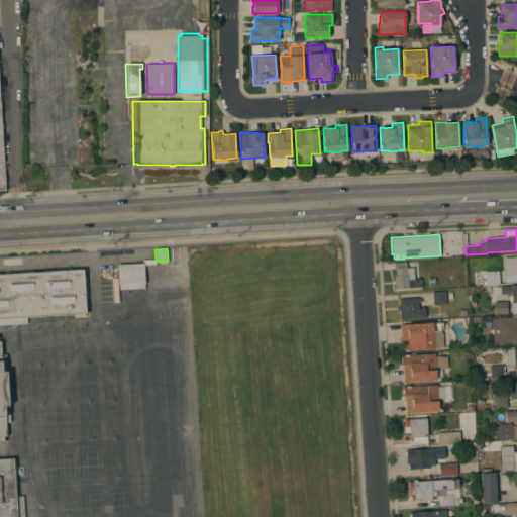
[(516,274),(505,275),(504,257),(516,256),(516,274)]
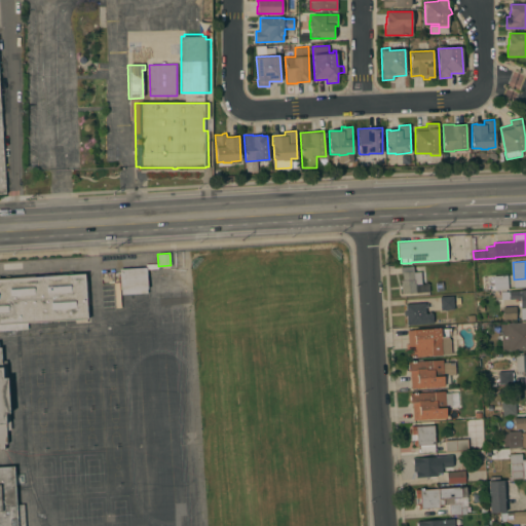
[(402,293),(402,288),(401,289),(401,286),(402,286),(401,280),(403,280),(402,273),(401,273),(400,267),(413,266),(413,272),(420,271),(421,284),(424,284),(424,283),(427,283),(427,284),(428,284),(429,291),(402,293)]
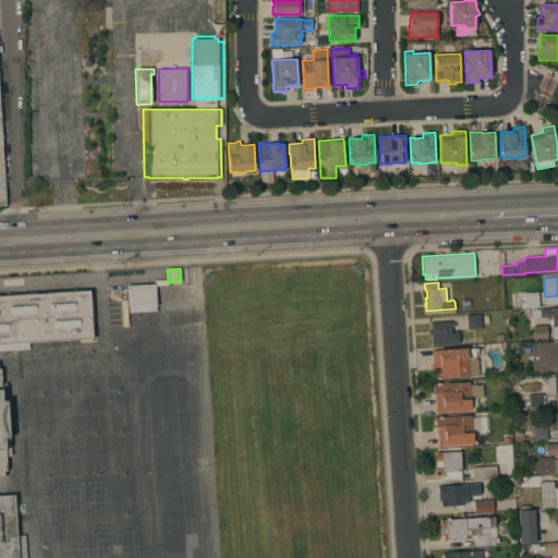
[(155,283),(157,311),(129,312),(129,307),(128,307),(126,284),(155,283)]
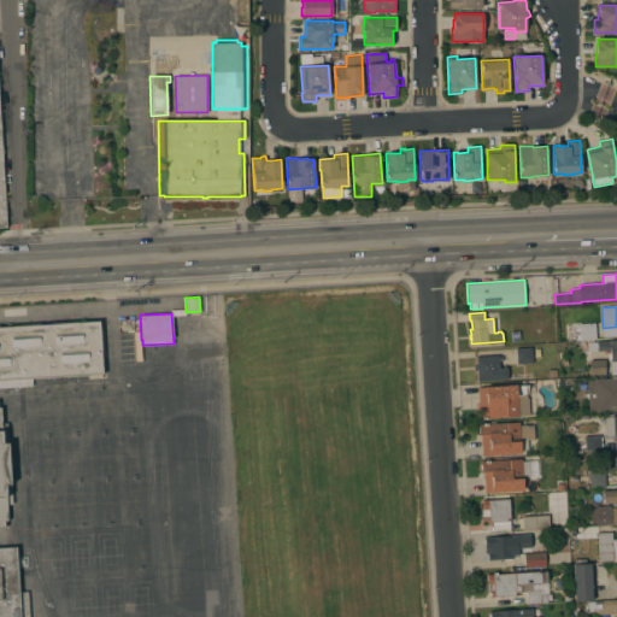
[(0,327),(99,321),(100,330),(104,330),(105,356),(101,357),(103,374),(101,374),(103,377),(89,378),(88,375),(31,378),(0,380),(0,327)]
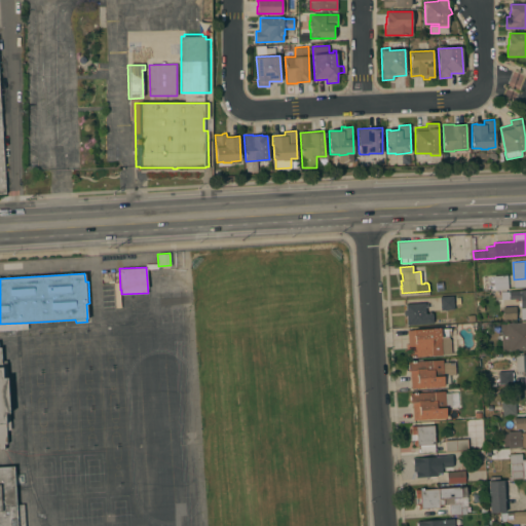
[(508,275),(508,288),(487,290),(486,276),(508,275)]
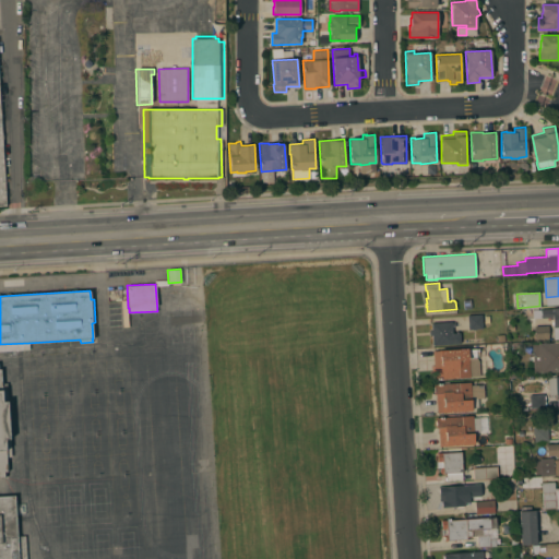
[(558,307),(558,339),(554,340),(552,319),(550,319),(549,317),(533,318),(532,310),(558,307)]
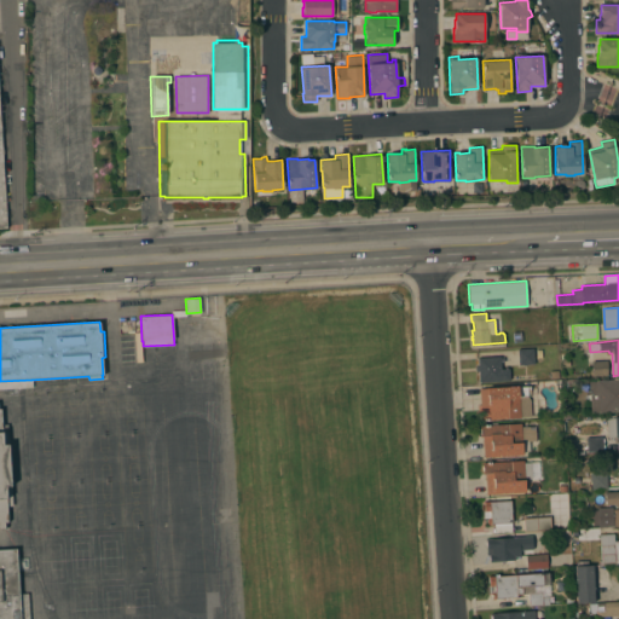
[(534,364),(527,364),(527,365),(522,365),(522,364),(519,365),(518,350),(533,348),(534,364)]
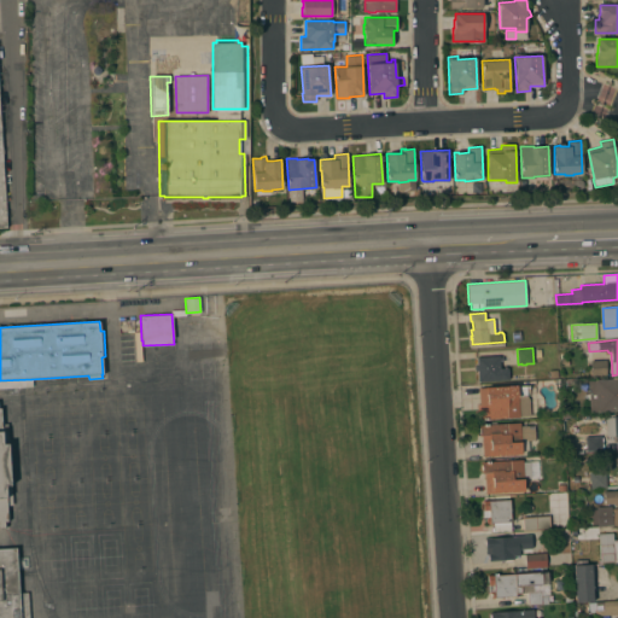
[(499,355),(500,357),(502,356),(502,361),(500,361),(500,368),(508,368),(508,379),(478,382),(477,371),(474,371),(473,366),(477,366),(477,357),(499,355)]
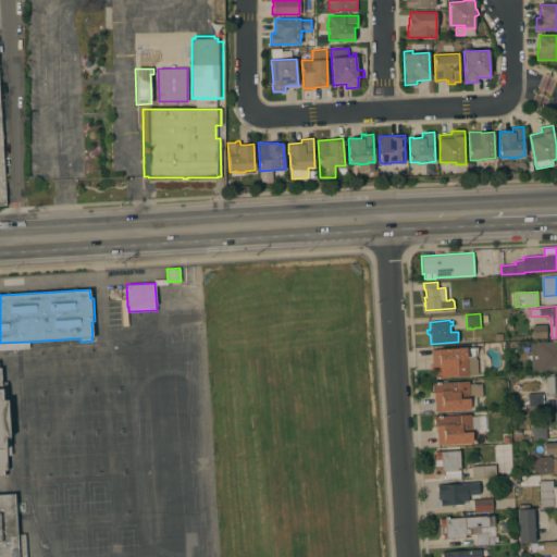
[(546,337),(533,338),(532,324),(546,324),(546,337)]
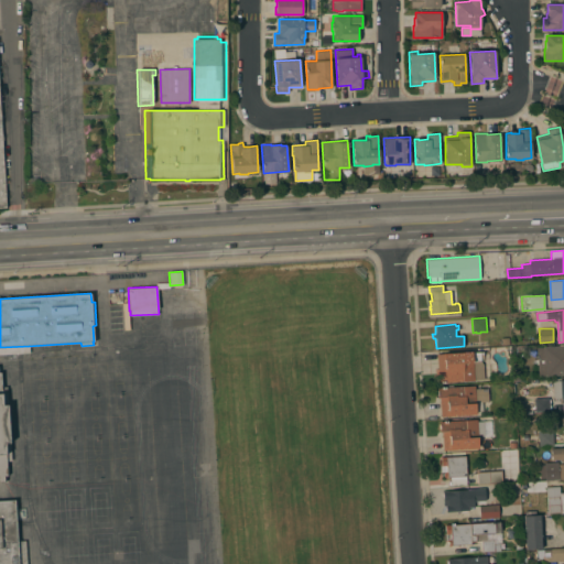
[(563,375),(539,377),(538,365),(537,365),(535,359),(538,359),(537,347),(563,345),(563,375)]
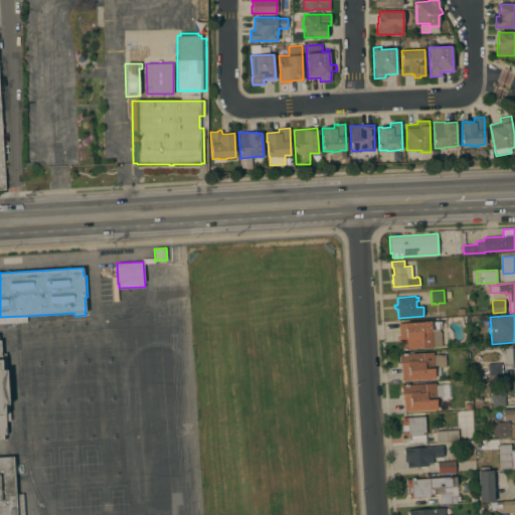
[(442,332),(442,347),(398,349),(397,340),(399,340),(398,323),(439,321),(439,330),(442,332)]
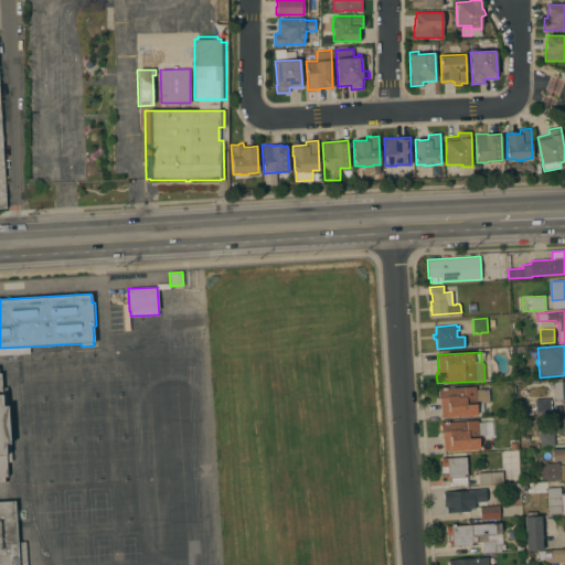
[(0,372),(1,387),(7,387),(11,461),(6,461),(7,477),(6,477),(7,482),(4,482),(0,482),(0,372)]
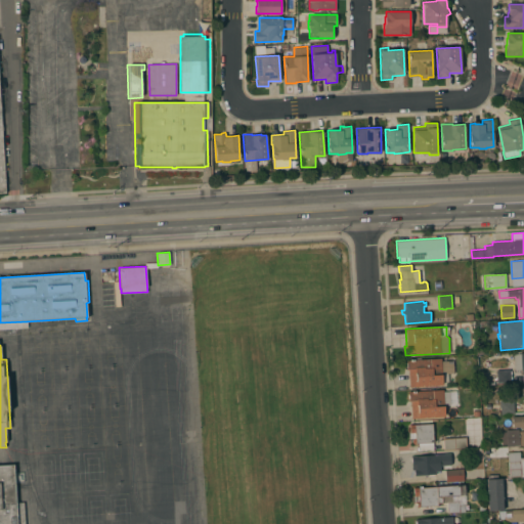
[(523,374),(521,375),(521,369),(514,370),(513,354),(520,353),(523,352),(523,374)]
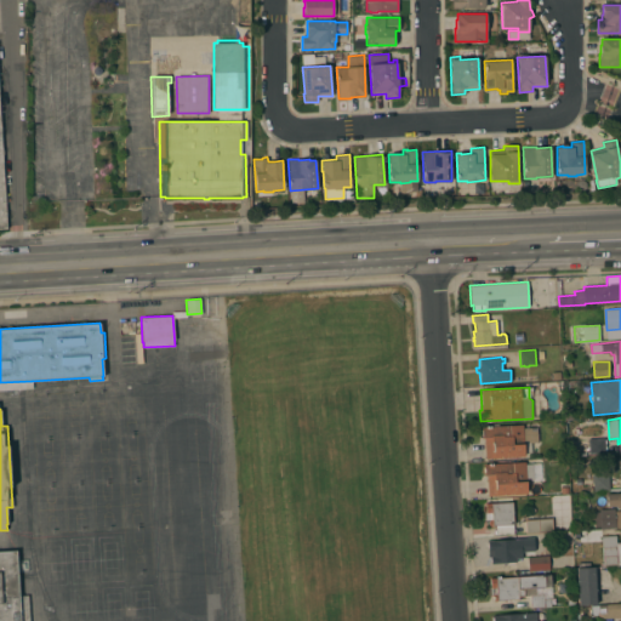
[(491,426),(490,423),(497,423),(497,426),(523,425),(523,428),(537,427),(537,442),(530,442),(531,451),(524,453),(524,457),(485,459),(484,438),(482,438),(480,434),(482,434),(482,431),(480,431),(480,427),(491,426)]
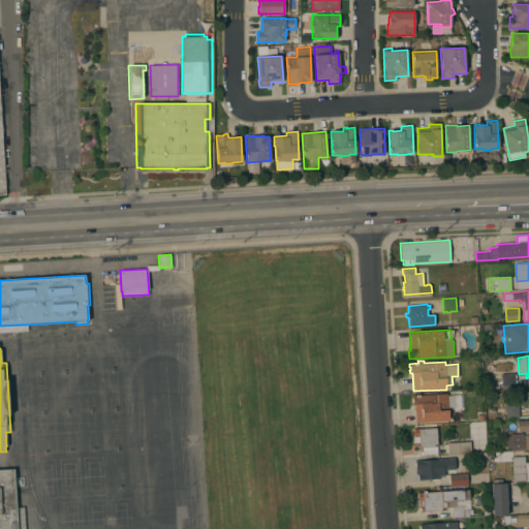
[(501,373),(515,373),(516,385),(501,386),(501,381),(501,373)]
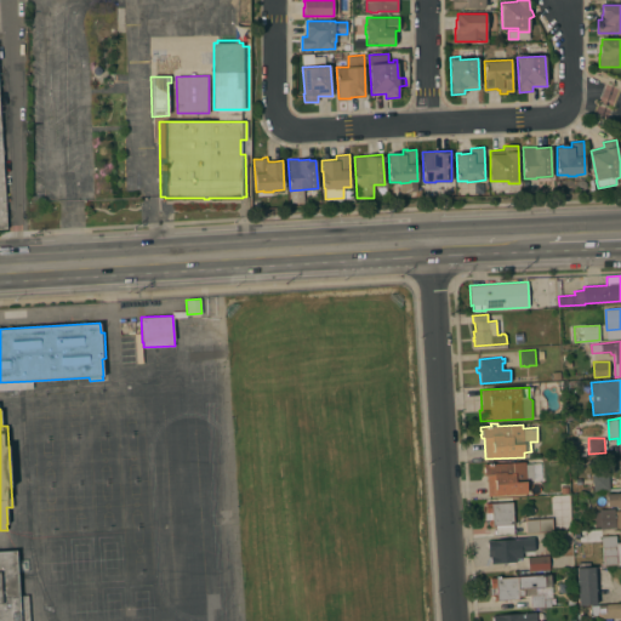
[(527,494),(488,496),(486,476),(484,476),(483,463),(525,461),(525,463),(540,463),(541,480),(527,480),(527,494)]
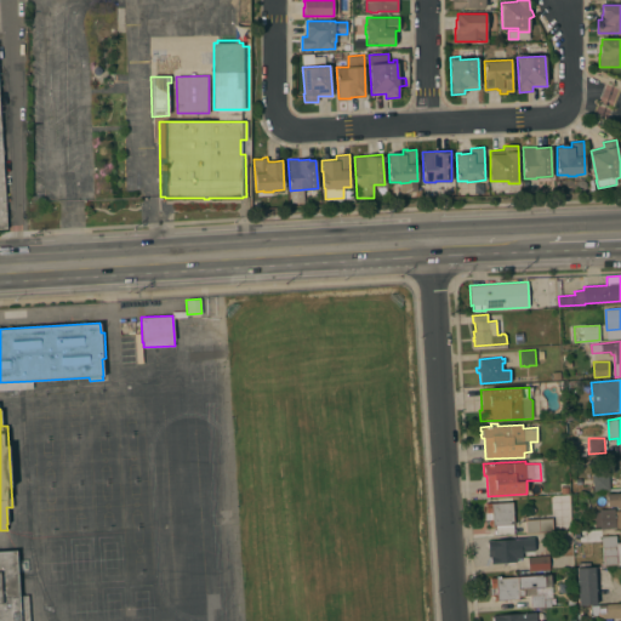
[(592,474),(608,473),(609,490),(593,491),(592,474)]
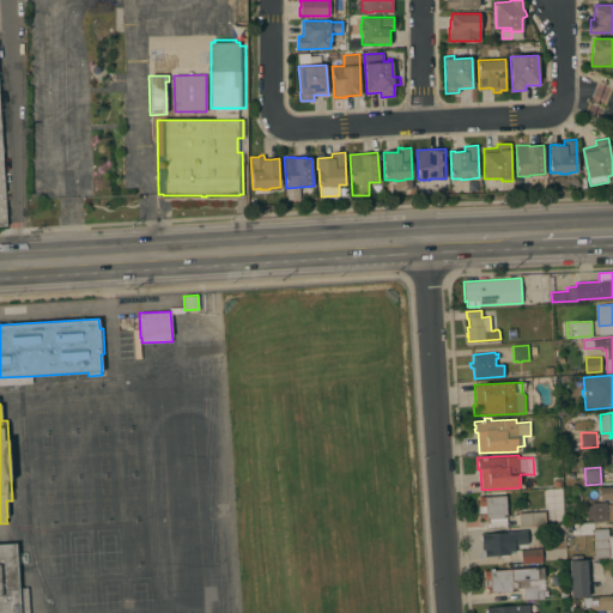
[(612,486),(612,502),(611,502),(607,499),(600,499),(599,487),(612,486)]
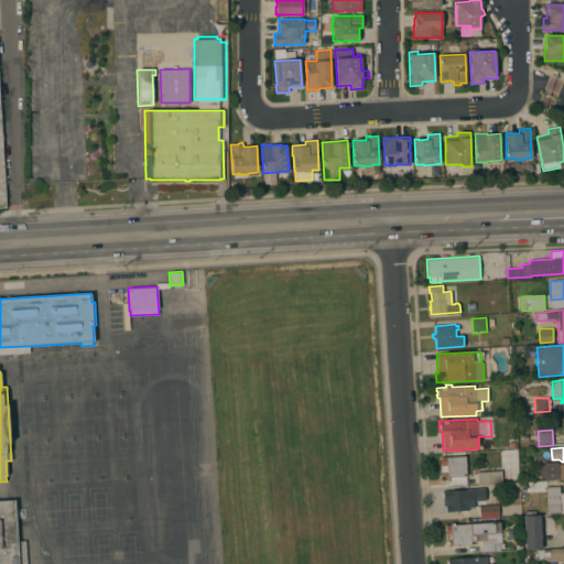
[(465,455),(466,476),(466,485),(451,486),(449,477),(445,477),(444,476),(444,474),(445,472),(440,472),(440,465),(442,465),(441,457),(465,455)]
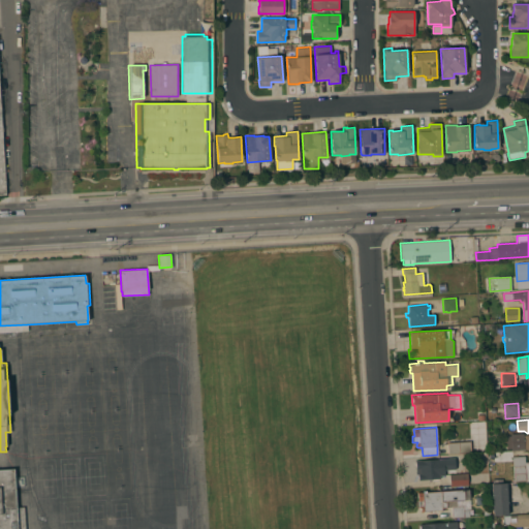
[(511,450),(511,447),(506,448),(505,436),(510,435),(510,434),(523,433),(524,449),(512,450),(511,450)]
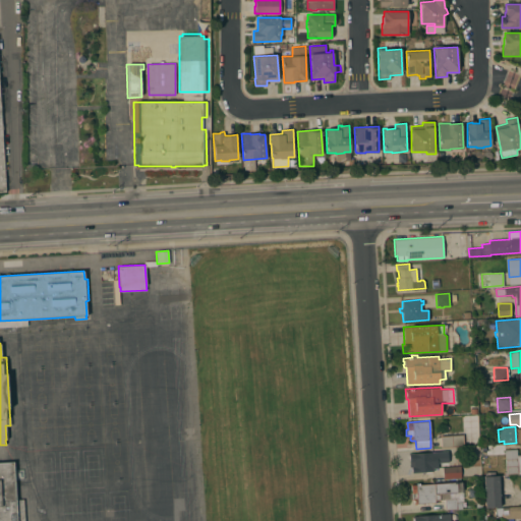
[(463,435),(464,446),(442,447),(441,436),(463,435)]
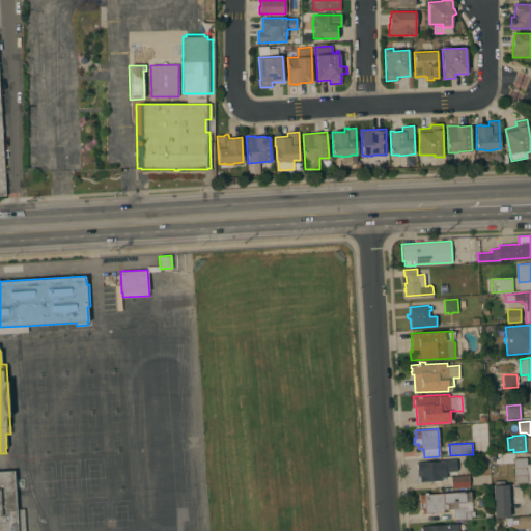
[(526,457),(527,464),(530,463),(530,481),(516,483),(514,463),(512,463),(512,459),(514,459),(514,458),(526,457)]
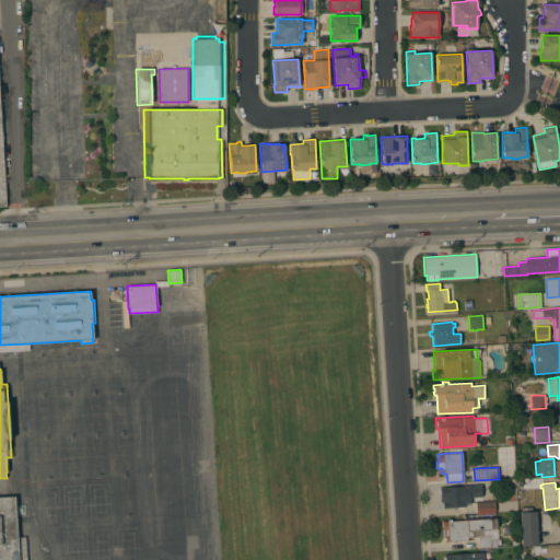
[(466,506),(443,508),(443,502),(440,502),(440,496),(441,496),(440,488),(464,486),(466,506)]
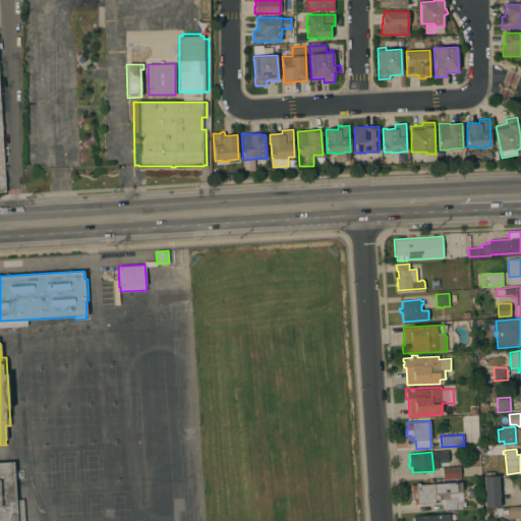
[(497,454),(497,466),(488,466),(487,454),(497,454)]
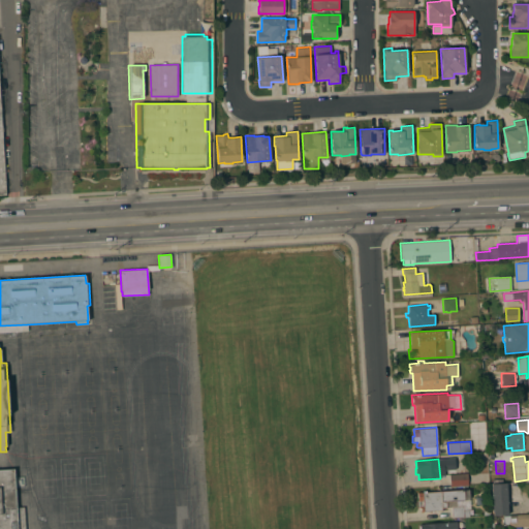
[(0,528),(0,469),(13,468),(17,507),(24,506),(25,528),(0,528)]
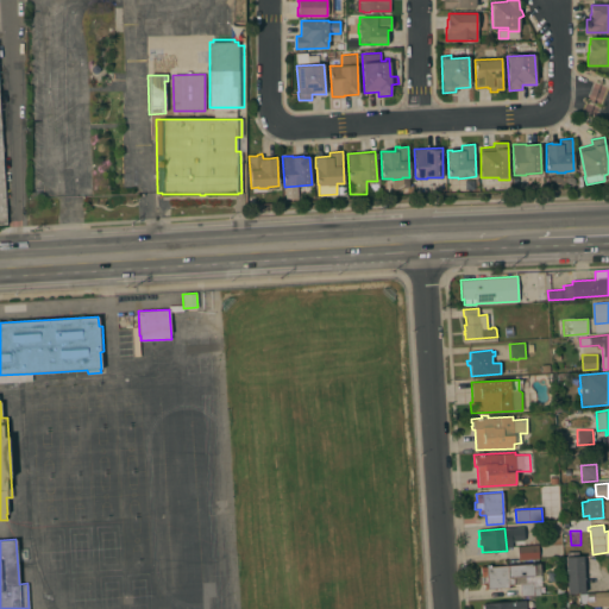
[(538,545),(539,558),(519,559),(518,546),(538,545)]
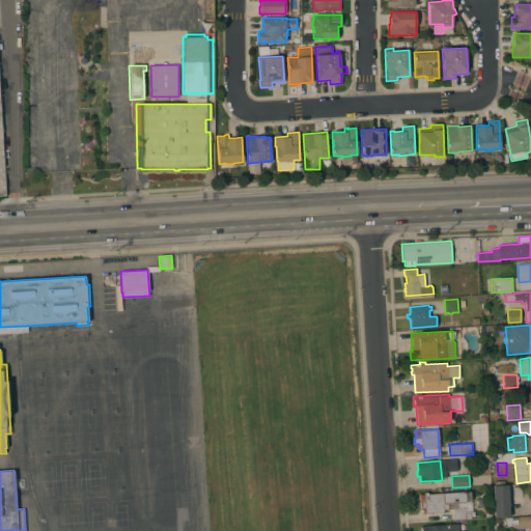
[(493,485),(508,484),(510,516),(495,518),(493,485)]
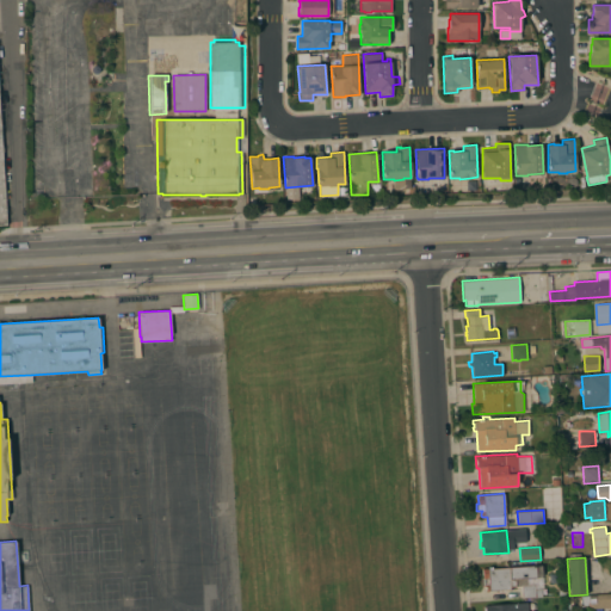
[(482,568),(542,566),(543,588),(542,588),(542,597),(522,598),(522,585),(516,585),(516,586),(510,587),(510,590),(489,590),(489,591),(486,591),(486,584),(482,585),(482,568)]
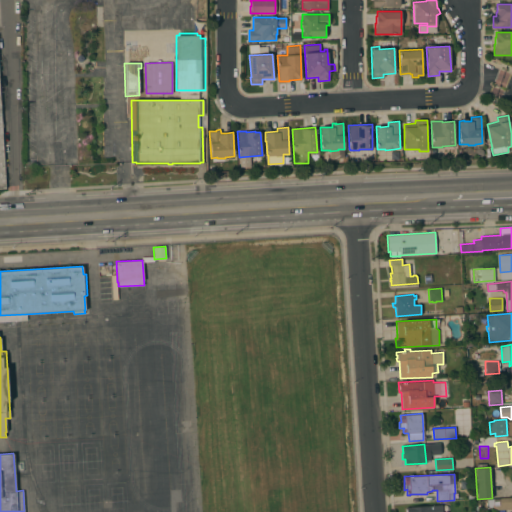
[(511,509),(494,510),(494,506),(489,507),(489,505),(488,505),(487,499),(511,498),(511,509)]
